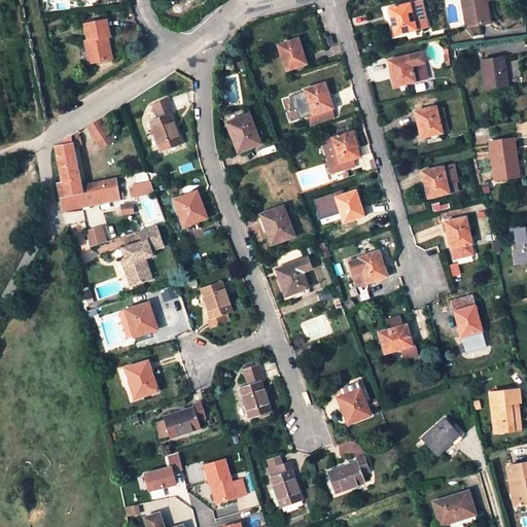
[(491,24),(487,0),(463,0),(468,28),(491,24)]
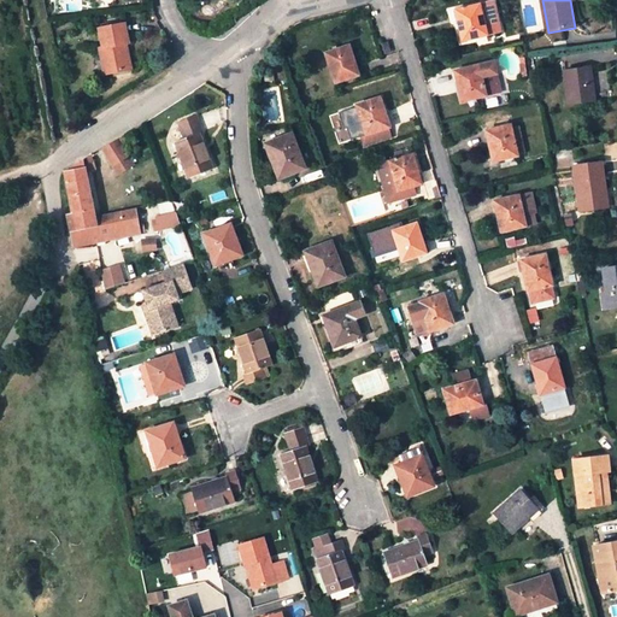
[(494,1),(456,10),(463,41),(503,31),(494,1)]
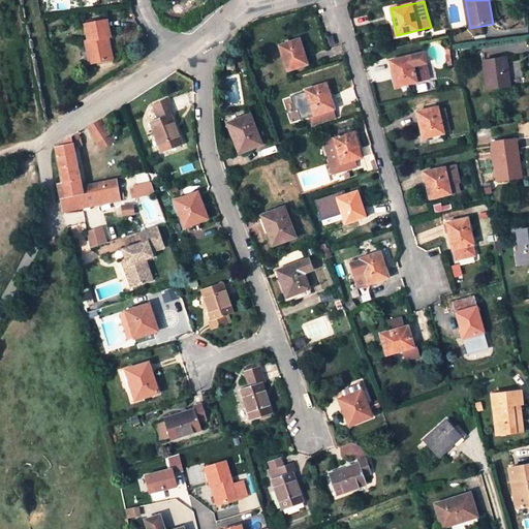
[(95,62),(109,60),(103,38),(109,37),(110,37),(106,21),(85,25),(88,40),(86,41),(90,63),(95,62)]
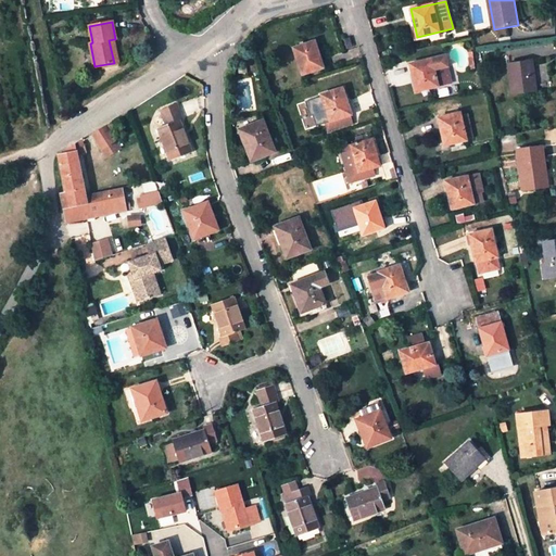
[(109,40),(114,63),(118,62),(114,39),(109,40)]
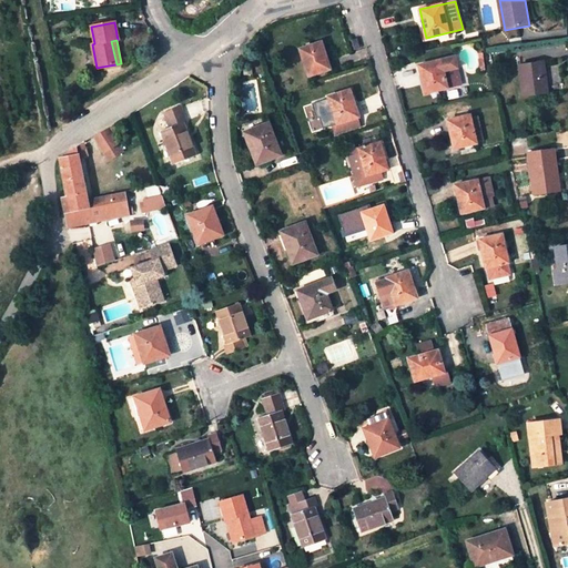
[(322,42),(300,49),(308,75),(331,69),(322,42)]
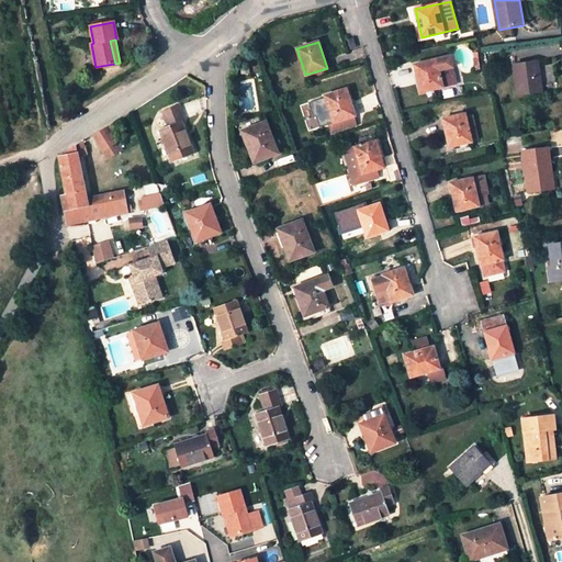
[(449,57),(414,65),(420,92),(456,83),(449,57)]
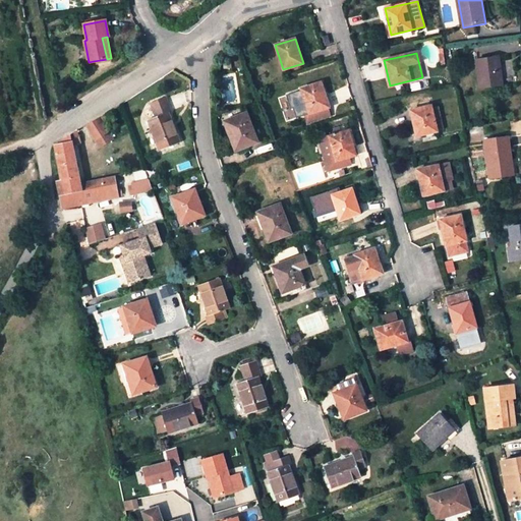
[(500,58),(477,61),(480,89),(504,85),(500,58)]
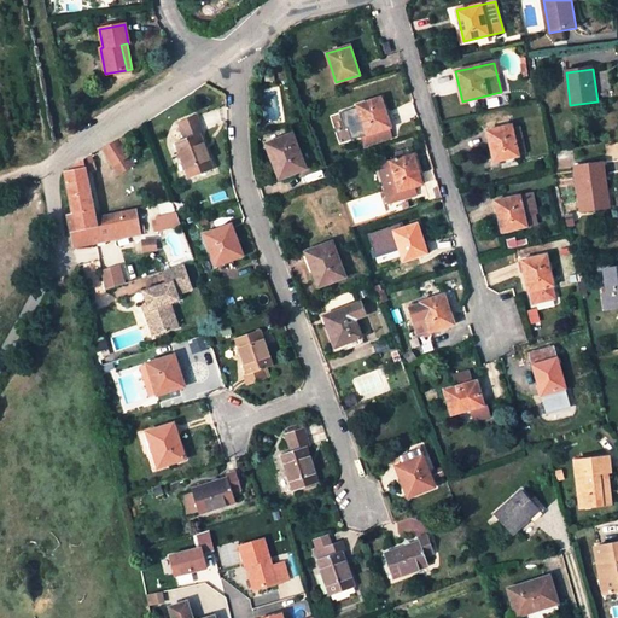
[(357,106),(368,135),(391,128),(382,98),(357,106)]
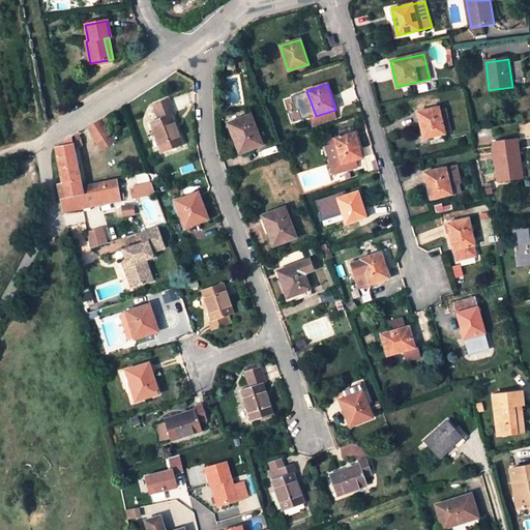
[(167,100),(154,106),(159,120),(150,123),(162,154),(182,146),(171,115),(172,114),(167,100)]
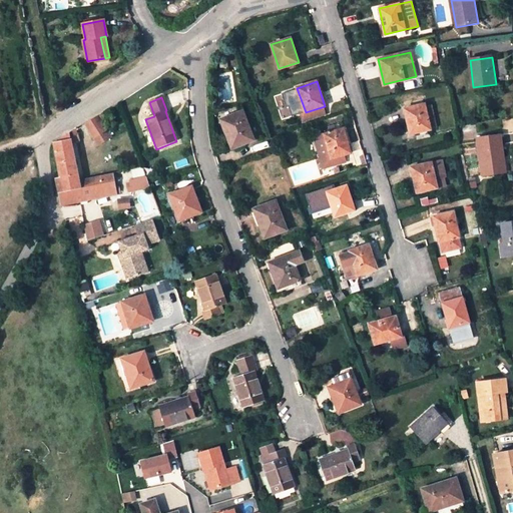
[(425,104),(405,109),(411,134),(431,129),(430,128),(437,127),(432,105),(425,106),(425,104)]
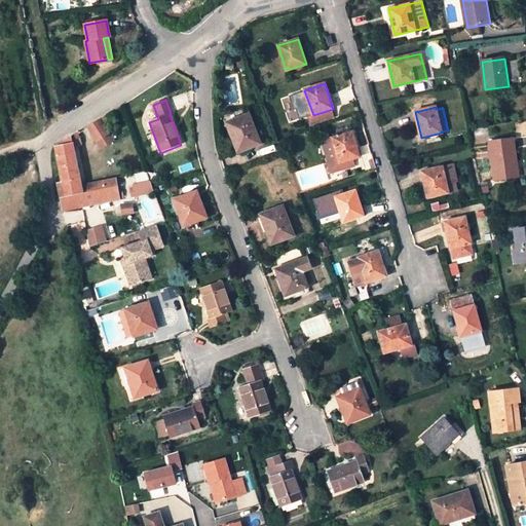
[(100,119),(106,129),(124,117),(118,108),(107,115),(100,119)]
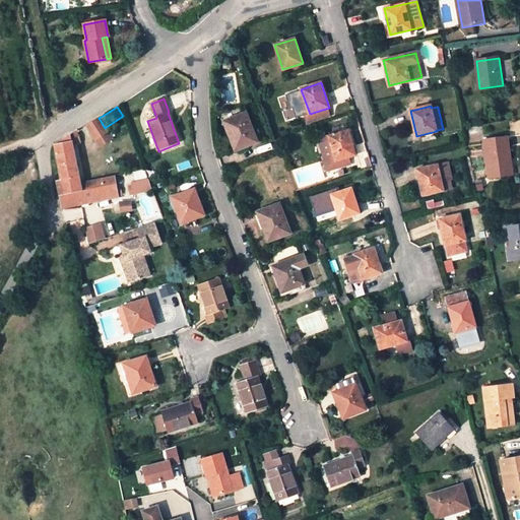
[(329,108),(310,114),(308,115),(311,123),(332,116),(329,108)]
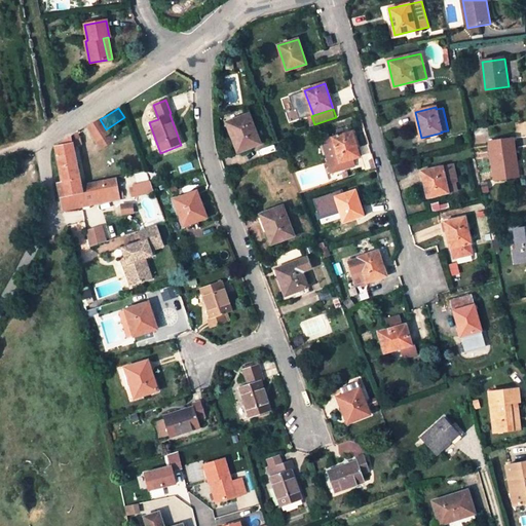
[(249,114),(228,122),(235,141),(233,142),(238,152),(260,143),(249,114)]
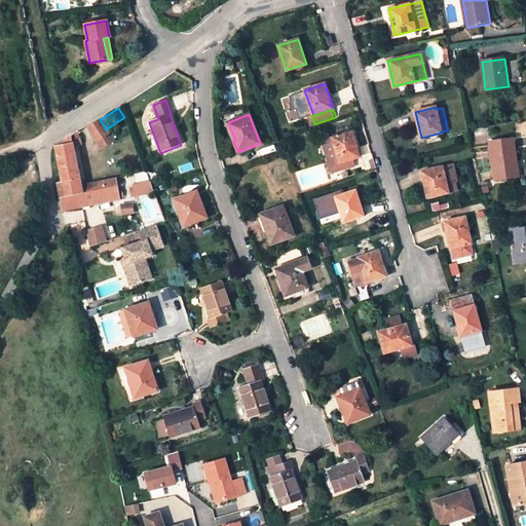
[(109,135),(106,129),(100,119),(87,126),(86,127),(102,150),(114,144),(109,135)]
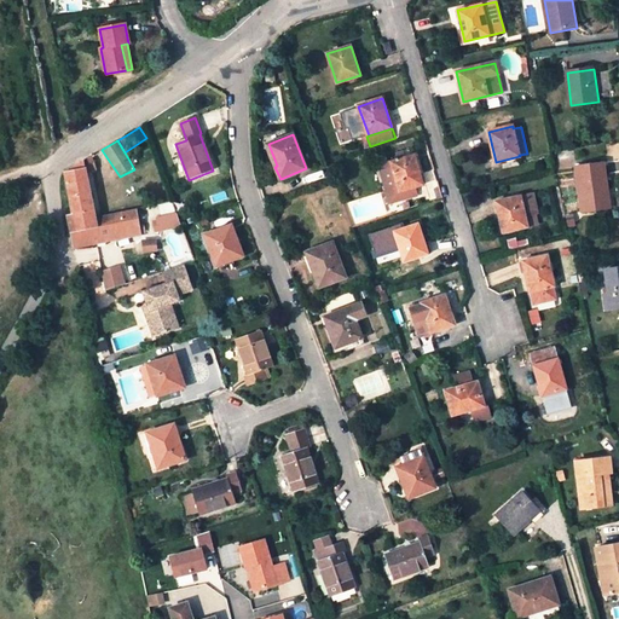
[(381,172),(386,191),(398,187),(399,192),(414,189),(423,185),(415,156),(391,162),(392,168),(381,172)]
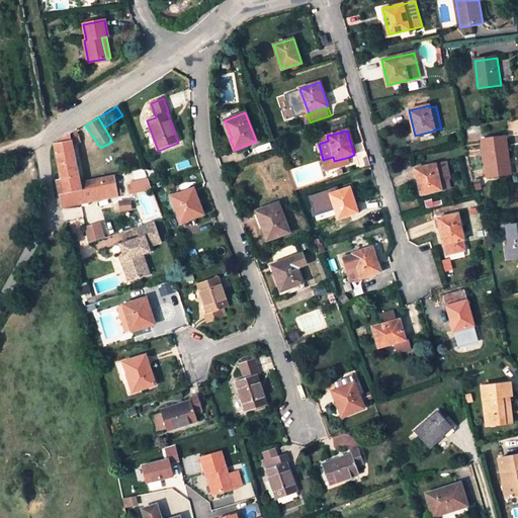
[(56,180),(60,195),(81,190),(80,183),(70,135),(59,142),(59,144),(54,145),(61,179),(56,180)]
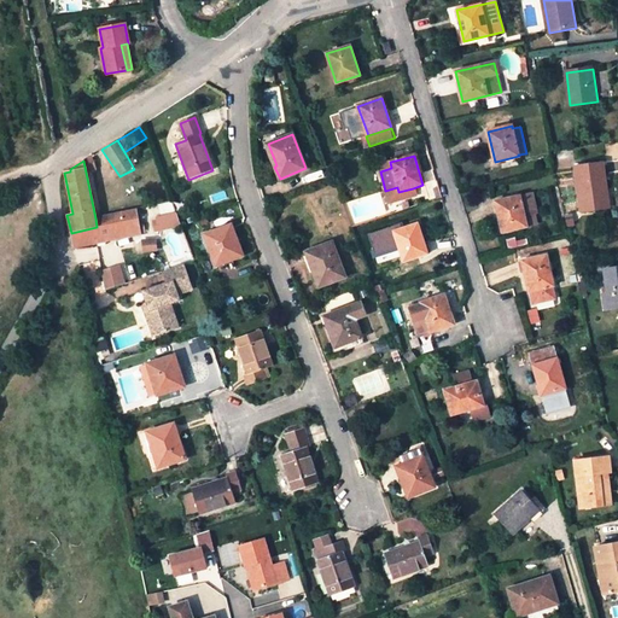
[(583,211),(605,210),(602,191),(608,190),(606,163),(578,165),(583,211)]
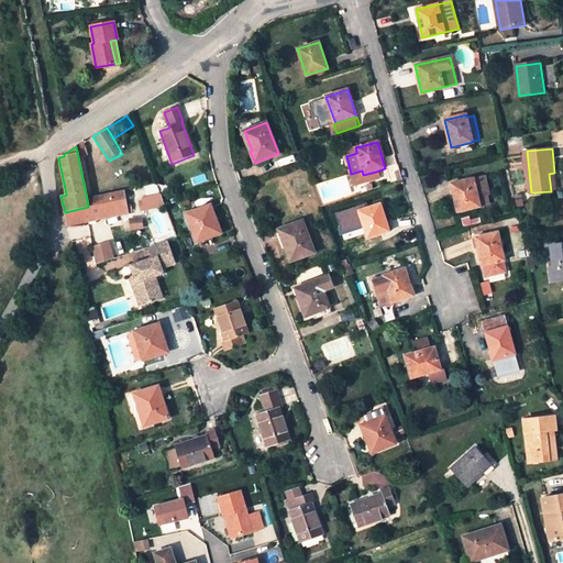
[(377,177),(376,172),(363,175),(362,170),(351,174),(354,184),(377,177)]
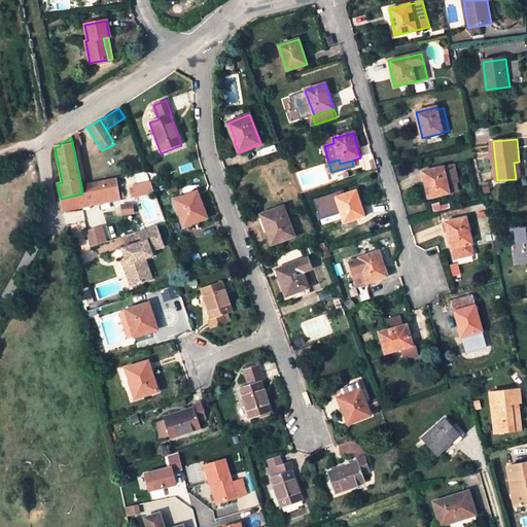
[(455,165),(444,168),(448,185),(459,182),(455,165)]
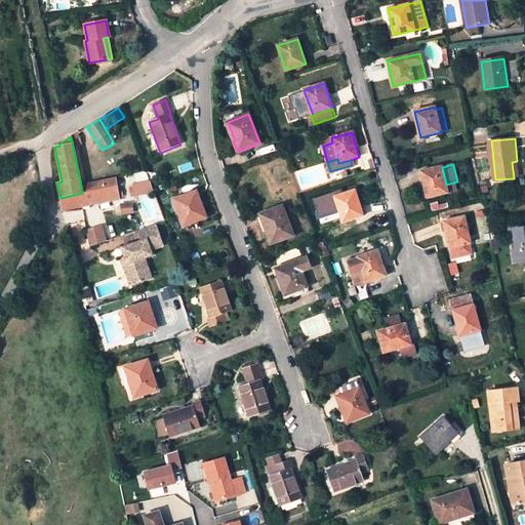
[(442,167),(420,172),(427,197),(448,192),(446,185),(442,167)]
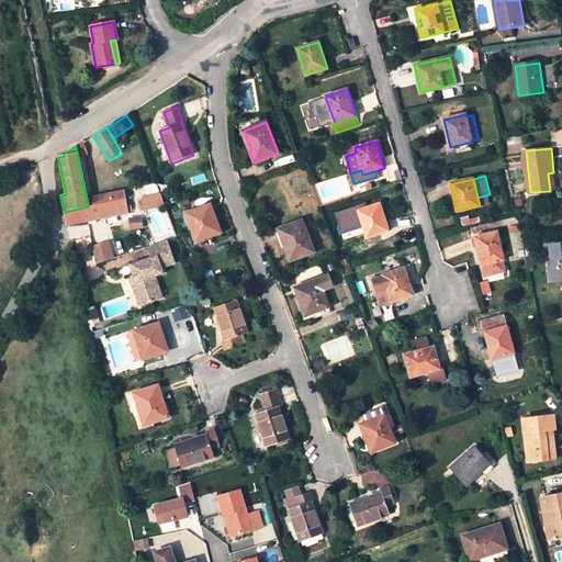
[(146,210),(161,203),(154,186),(138,192),(146,210)]
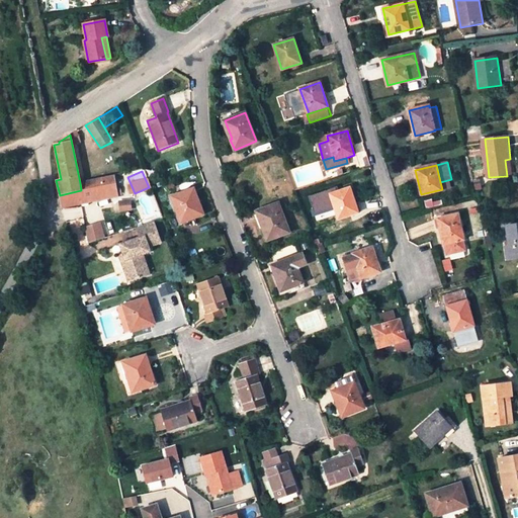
[(67,206),(118,196),(117,192),(114,177),(80,183),(81,190),(60,195),(62,207),(67,206)]
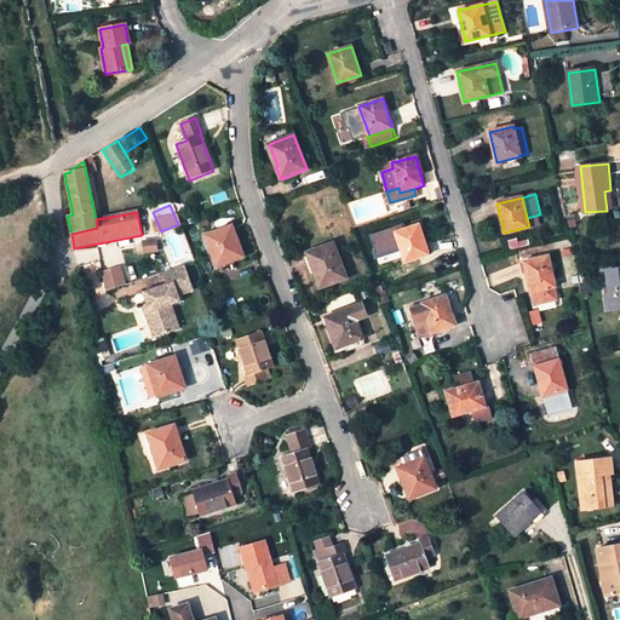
[(418,225),(395,234),(405,263),(419,258),(429,254),(418,225)]
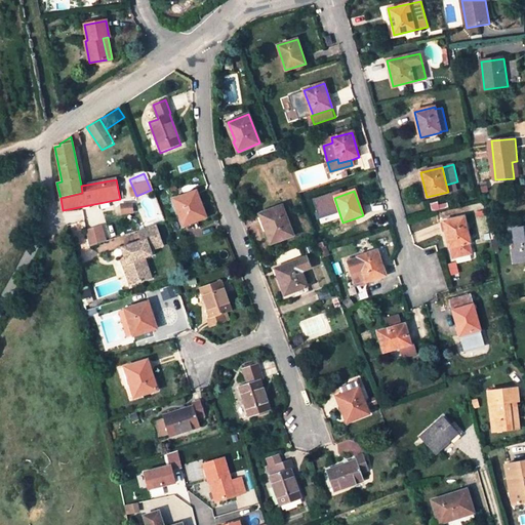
[(197,192),(174,200),(185,226),(205,217),(199,202),(201,201),(197,192)]
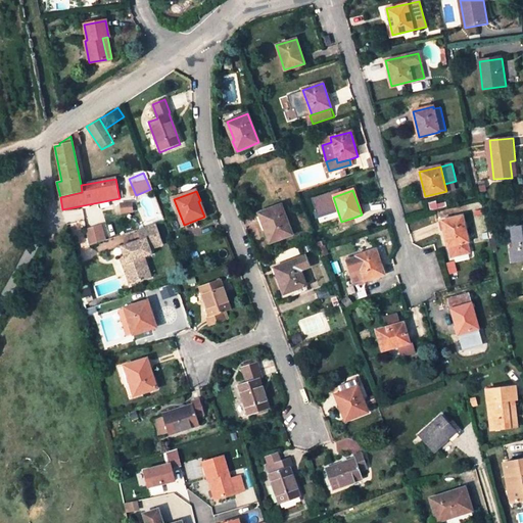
[(134,202),(122,203),(123,214),(135,211),(134,202)]
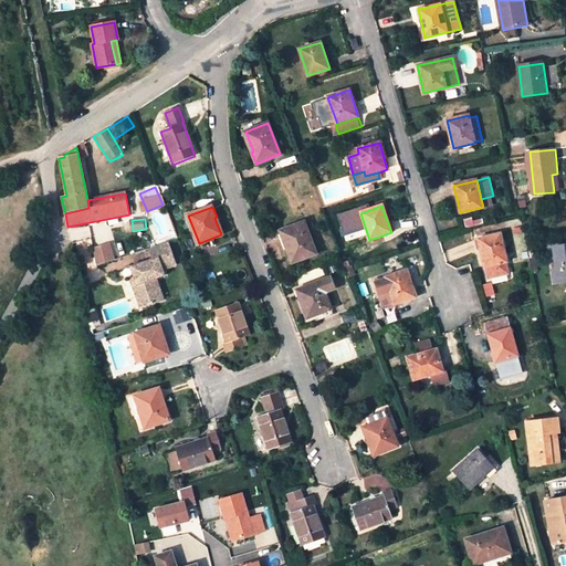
[(303,223),(282,231),(290,251),(287,252),(292,263),(315,254),(303,223)]
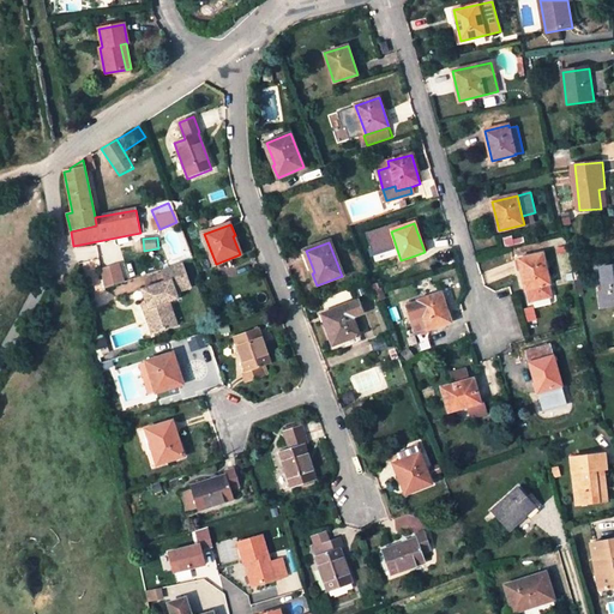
[(74,247),(76,260),(98,258),(97,245),(74,247)]
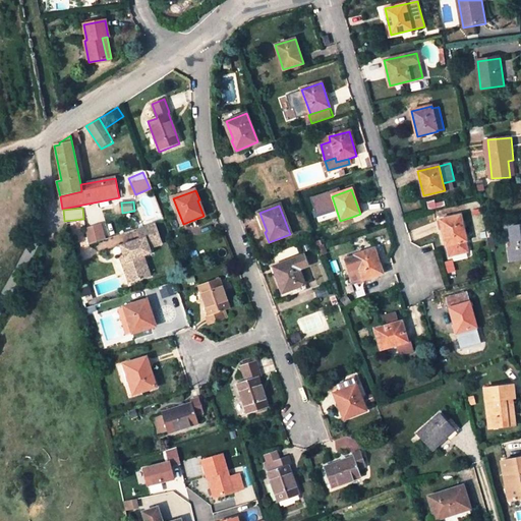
[(461,216),(440,220),(446,245),(467,240),(461,216)]
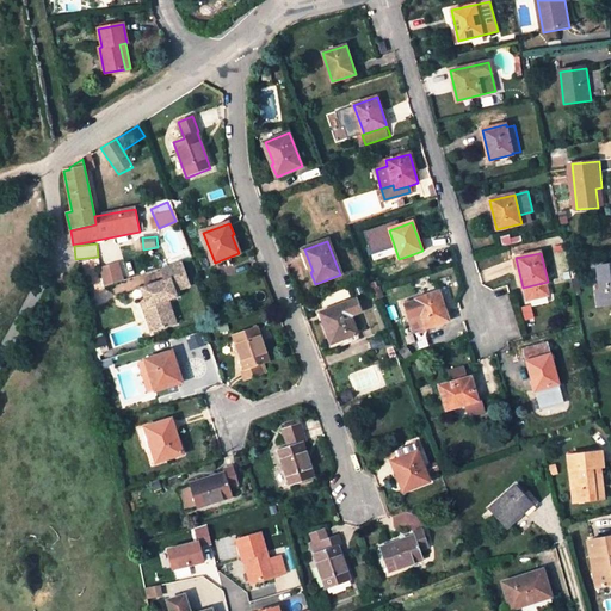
[(399,259),(394,261),(396,269),(415,261),(413,254),(399,259)]
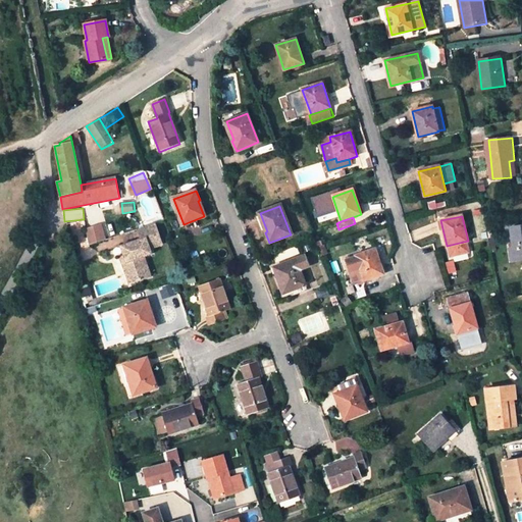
[(101,224),(86,229),(90,245),(104,241),(101,224)]
